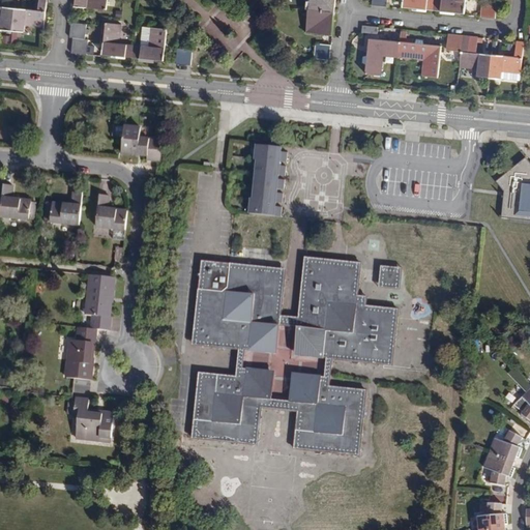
[(16,6),(13,28),(25,29),(26,23),(45,25),(47,0),(37,0),(37,8),(16,6)]
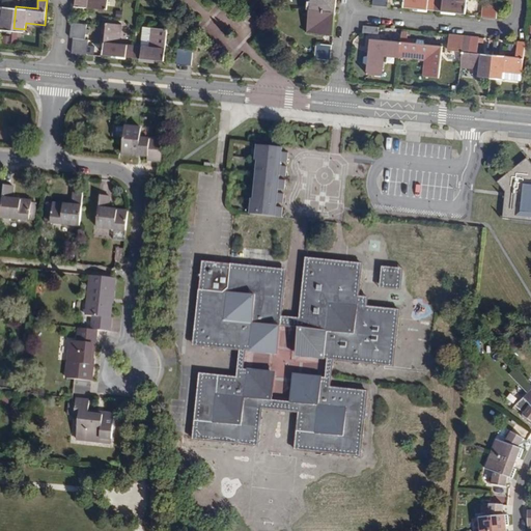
[(74,0),(74,4),(108,8),(108,0),(74,0)]
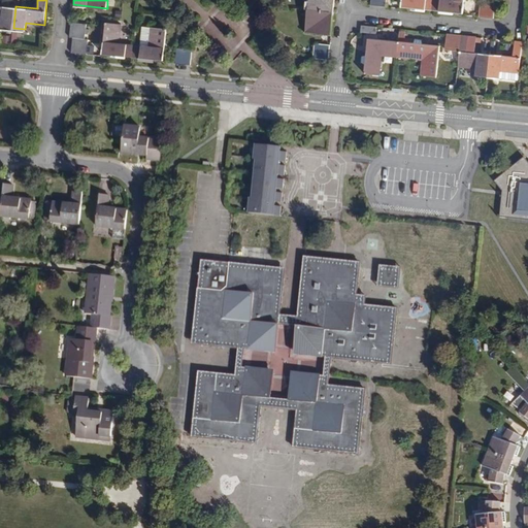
[(417,7),(433,8),(433,0),(401,0),(401,7),(417,8),(417,7)]
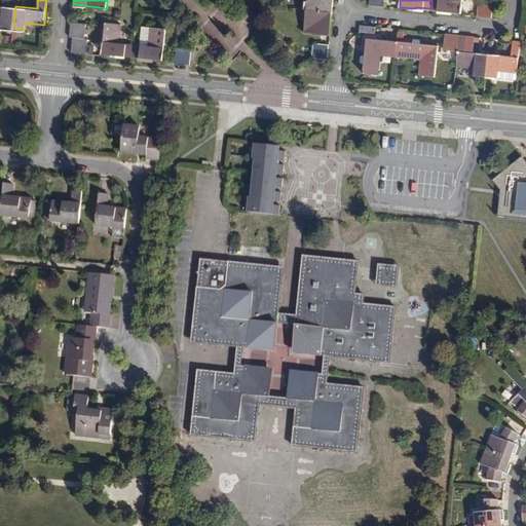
[(431,0),(431,8),(447,9),(446,12),(462,14),(463,0),(431,0)]
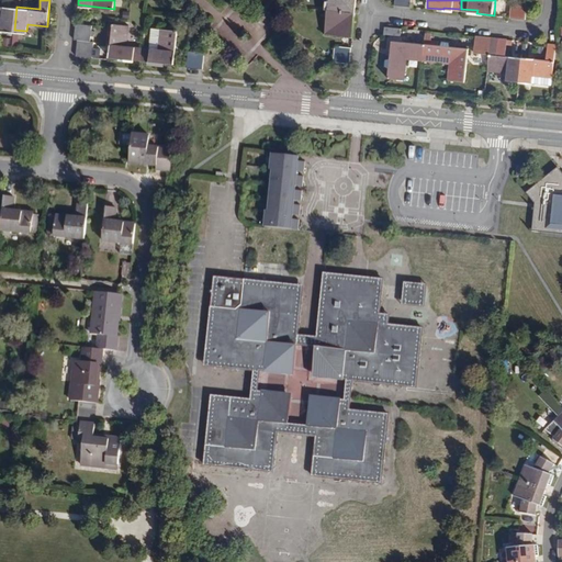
[(528,1),(513,0),(512,0),(510,17),(526,18),(528,1)]
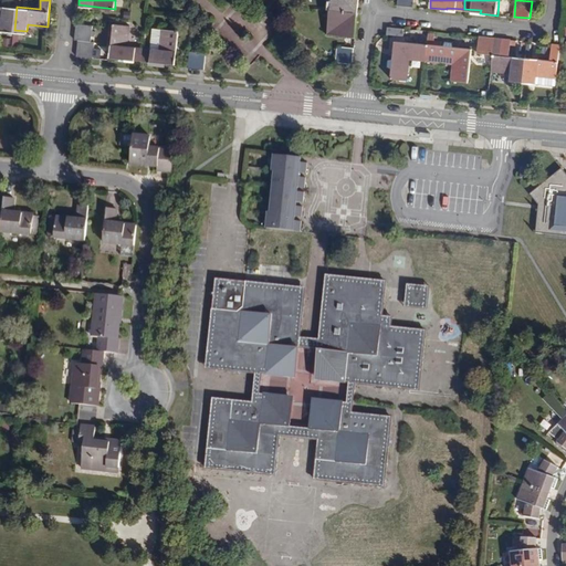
[(0,3),(0,22),(2,23),(1,29),(14,30),(17,7),(0,4),(0,3)]
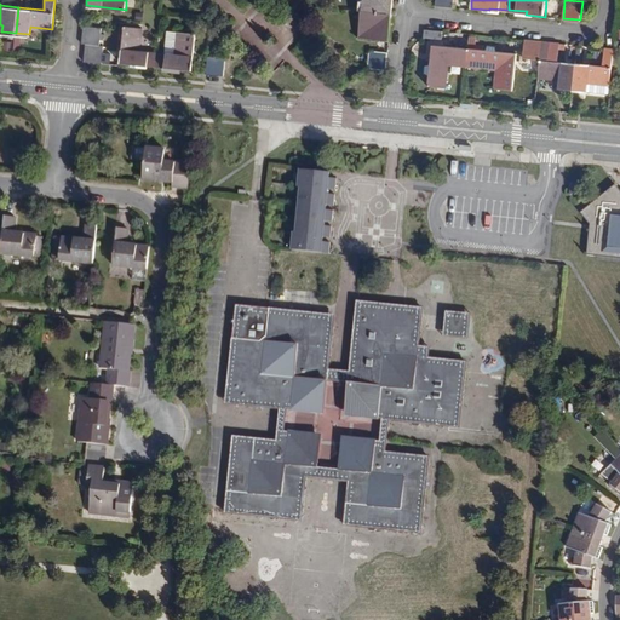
[(375,10),(344,6),(340,34),(372,38),(375,10)]
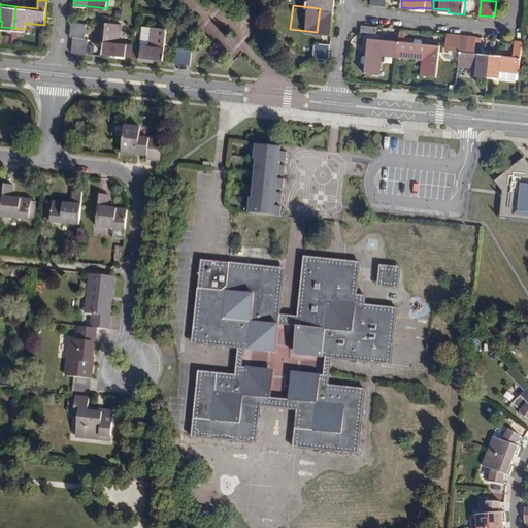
[(73,36),(87,38),(88,24),(72,22),(70,36),(73,36)]
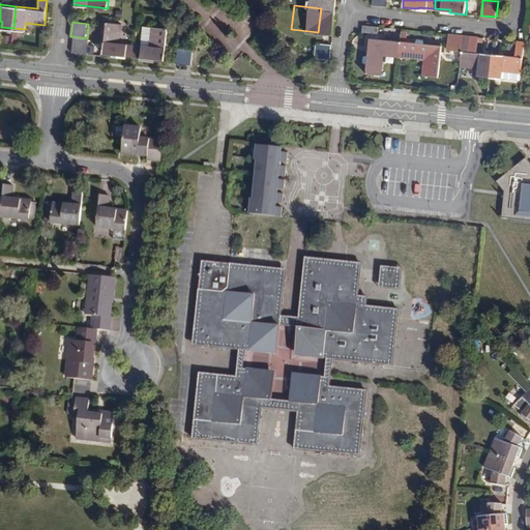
[(117,54),(135,56),(136,42),(120,41),(122,24),(106,22),(102,55),(117,57),(117,54)]
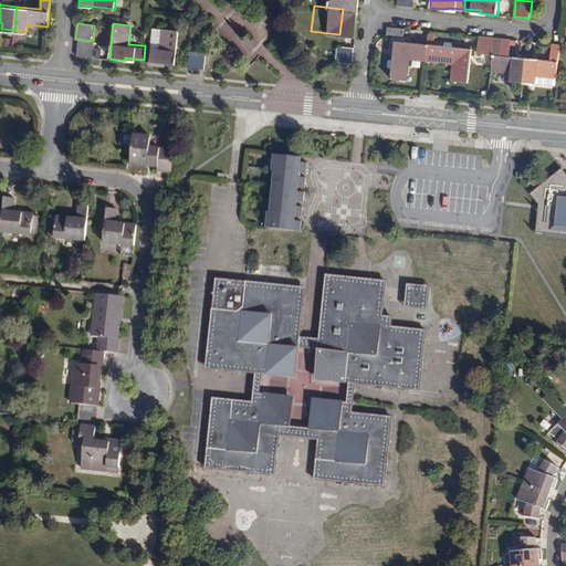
[(161,48),(145,45),(144,60),(159,61),(159,64),(177,66),(180,30),(164,28),(161,48)]
